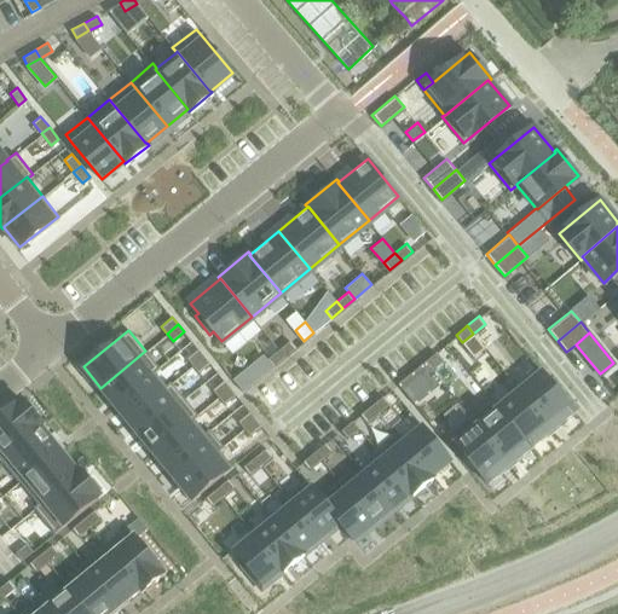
[(278,349),(269,337),(260,345),(270,357),(278,349)]
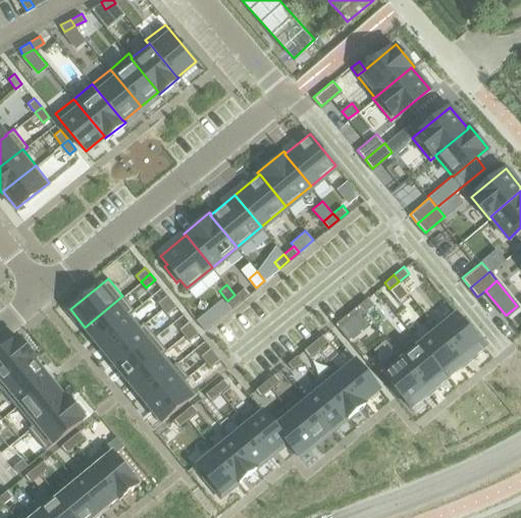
[(245,287),(235,295),(240,301),(250,293),(245,287)]
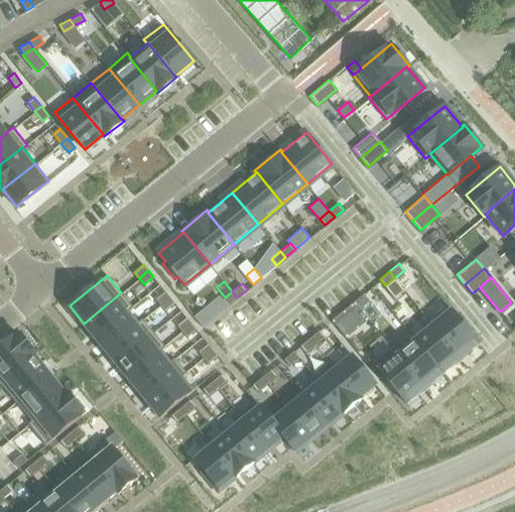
[(165,290),(155,298),(160,304),(170,296),(165,290)]
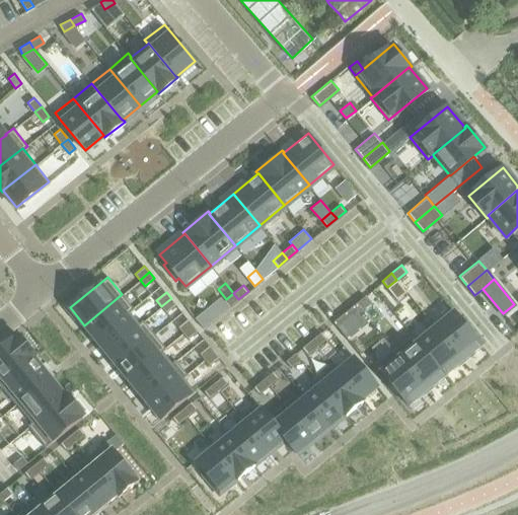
[(233,293),(224,300),(229,306),(238,299),(233,293)]
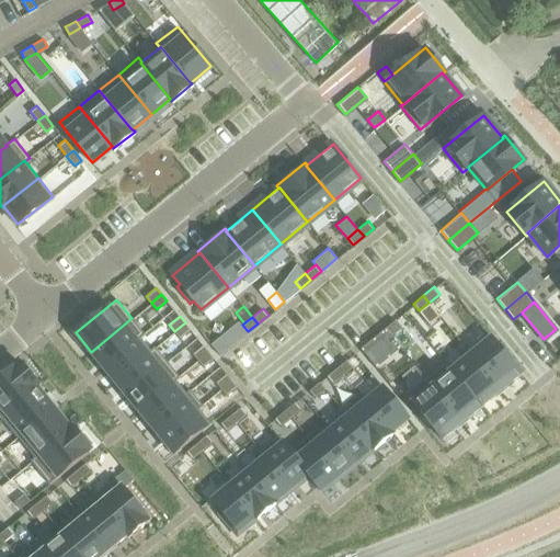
[(132,318),(91,352),(103,365),(139,336),(139,337),(144,333),(132,318)]
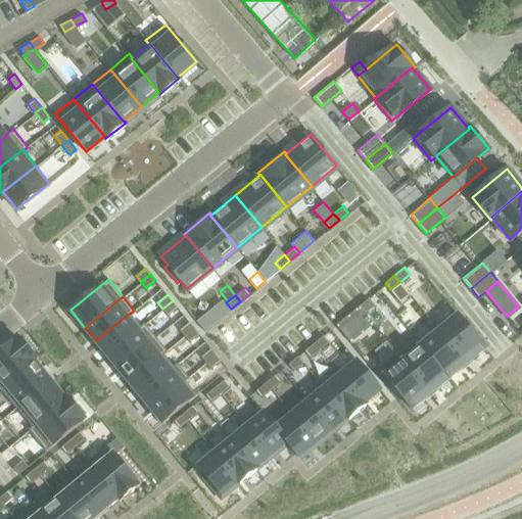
[(369,296),(359,304),(364,311),(374,303),(369,296)]
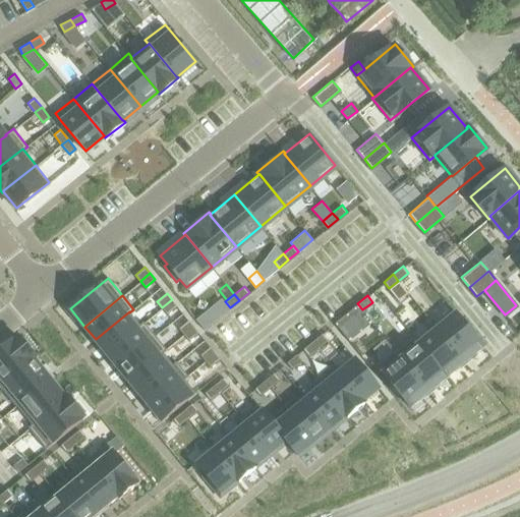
[(172,299),(162,307),(167,313),(177,305),(172,299)]
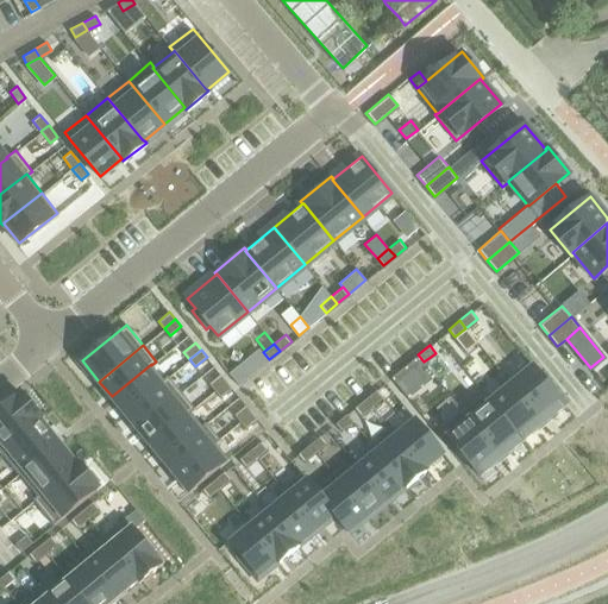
[(418,354),(406,364),(413,371),(424,362),(418,354)]
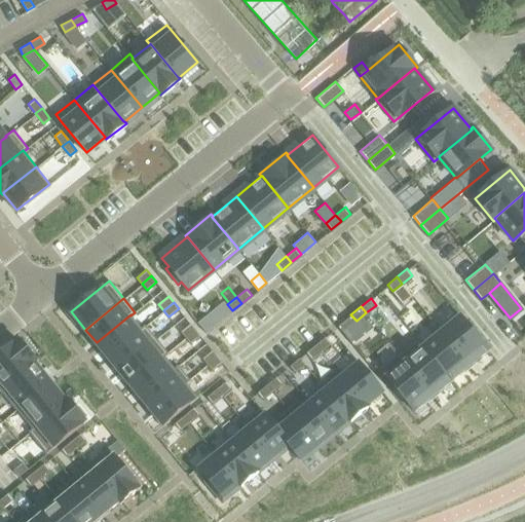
[(457,311),(438,328),(441,331),(469,365),(488,349),(457,311)]
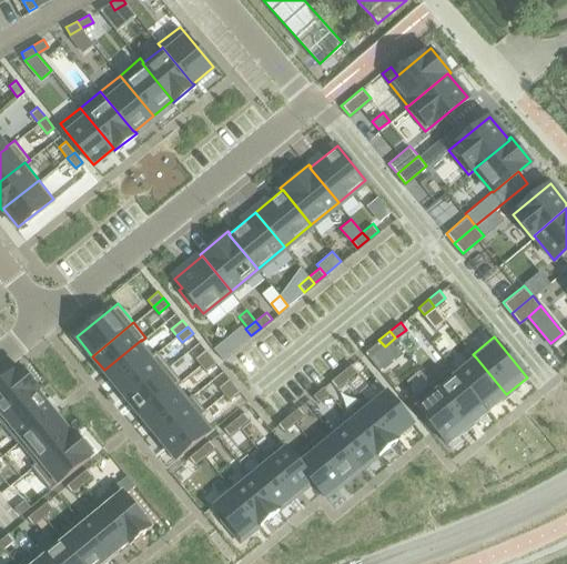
[(223,339),(213,348),(223,359),(232,350),(223,339)]
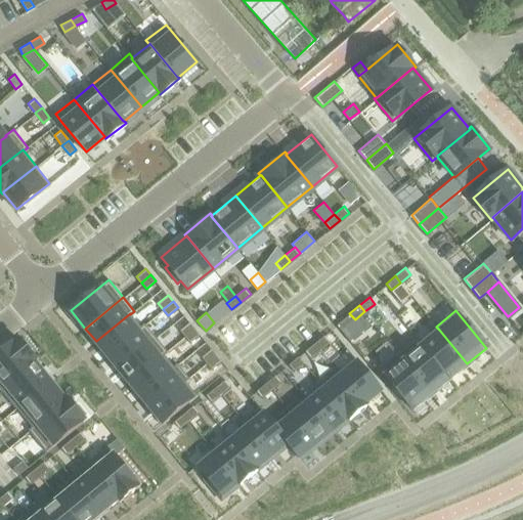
[(130,313),(96,341),(96,342),(106,354),(140,327),(140,326),(130,314),(130,313)]
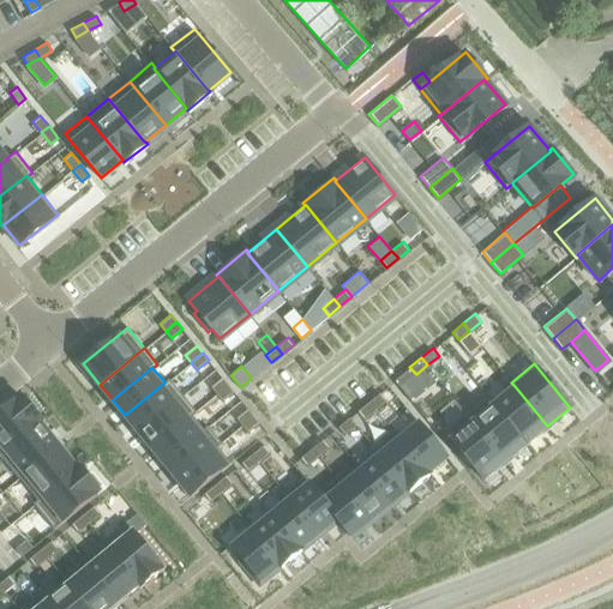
[(222,377),(210,386),(216,393),(228,384),(222,377)]
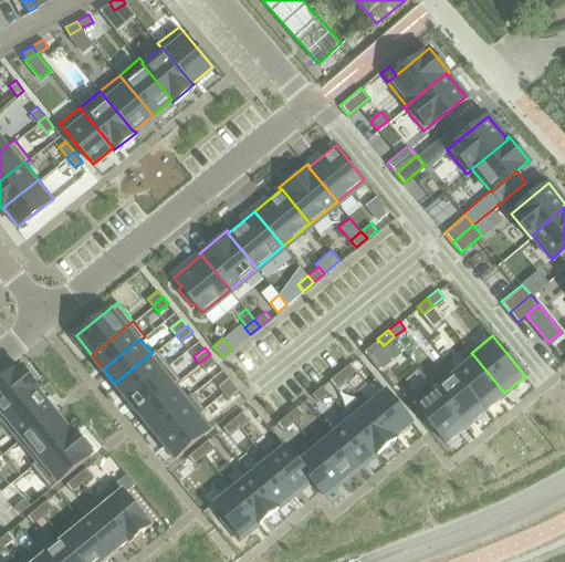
[(152,353),(115,383),(127,397),(168,364),(156,349),(152,352),(152,353)]
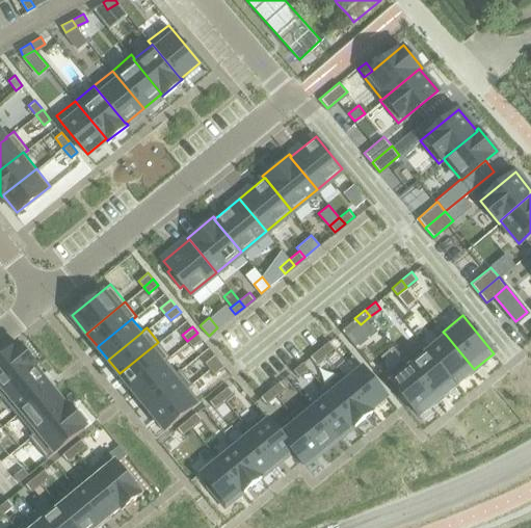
[(197,333),(187,341),(192,347),(203,339),(197,333)]
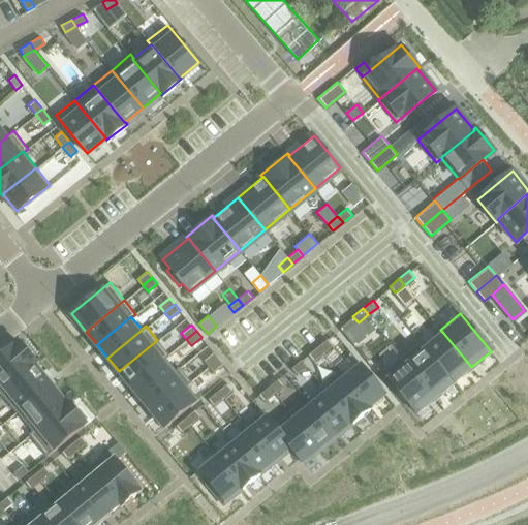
[(427,347),(426,347),(454,381),(471,367),(443,333),(427,347)]
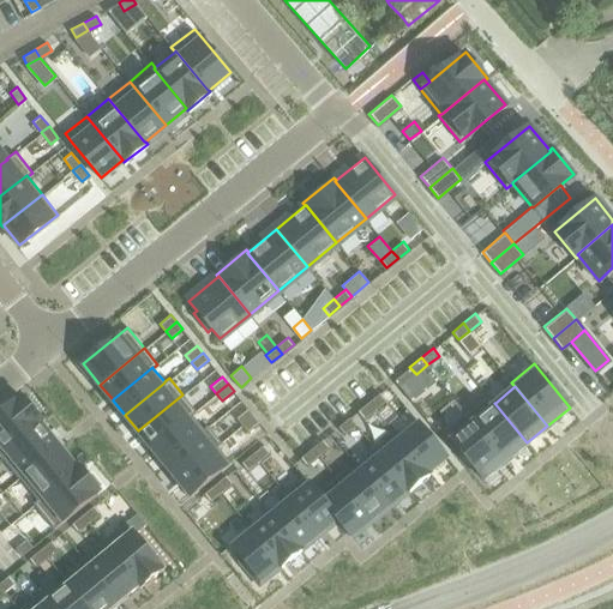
[(379,392),(368,401),(374,409),(385,399),(379,392)]
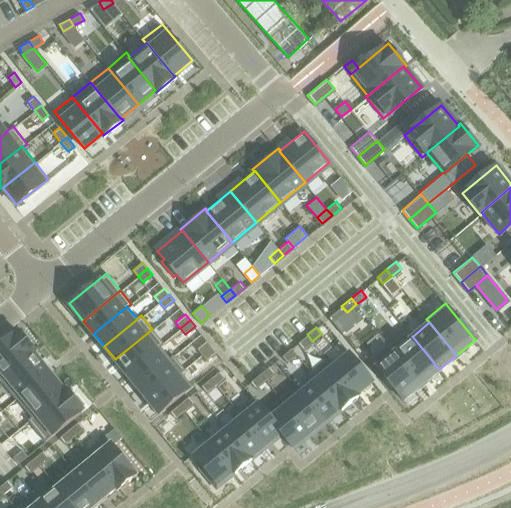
[(406,328),(388,343),(421,384),(439,369),(412,336),(413,336),(406,328)]
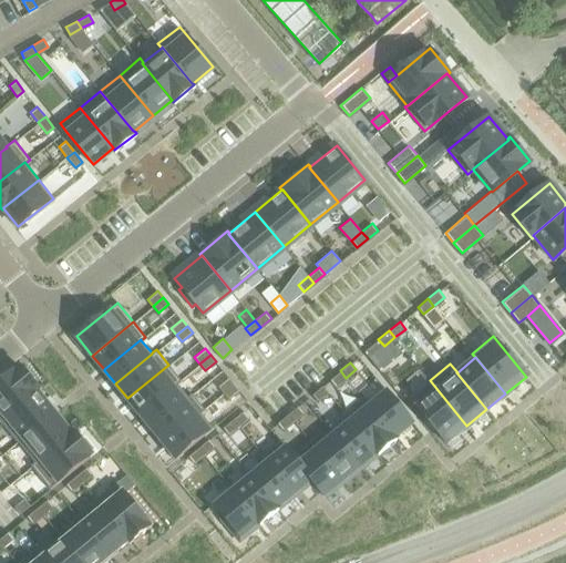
[(20,365),(0,380),(0,420),(0,419),(37,390),(39,389),(31,378),(34,376),(26,366),(22,368),(20,365)]
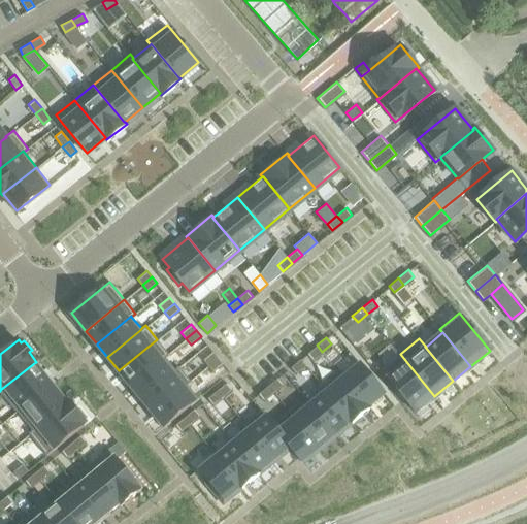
[(157,339),(119,370),(130,384),(164,356),(164,357),(168,354),(157,339)]
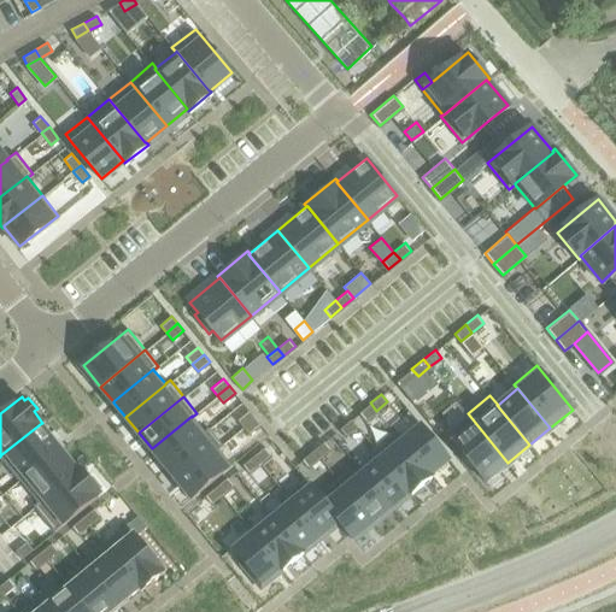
[(370,402),(358,412),(364,419),(376,411),(370,402)]
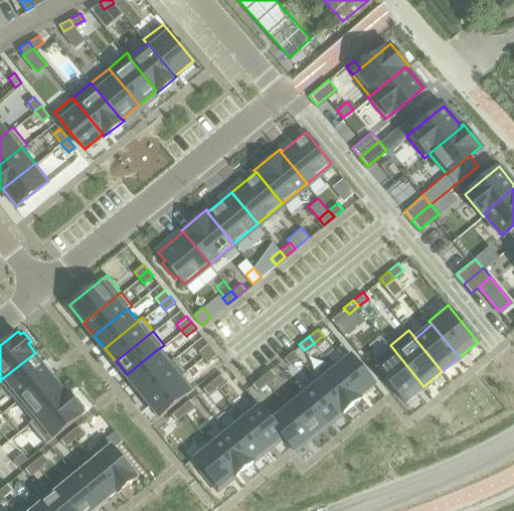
[(207,342),(198,350),(202,356),(212,348),(207,342)]
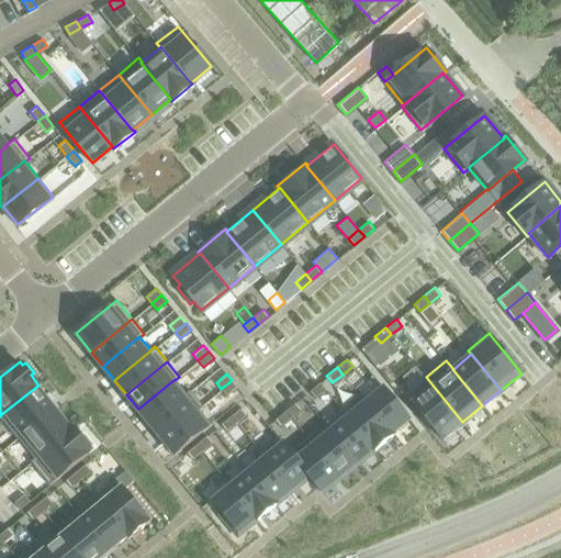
[(426,377),(406,393),(442,438),(462,422),(426,377)]
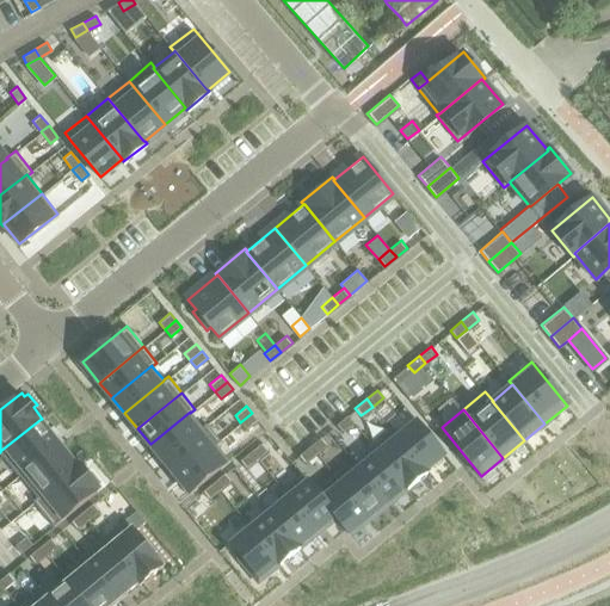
[(190,412),(151,444),(162,459),(202,427),(202,426),(190,413),(190,412)]
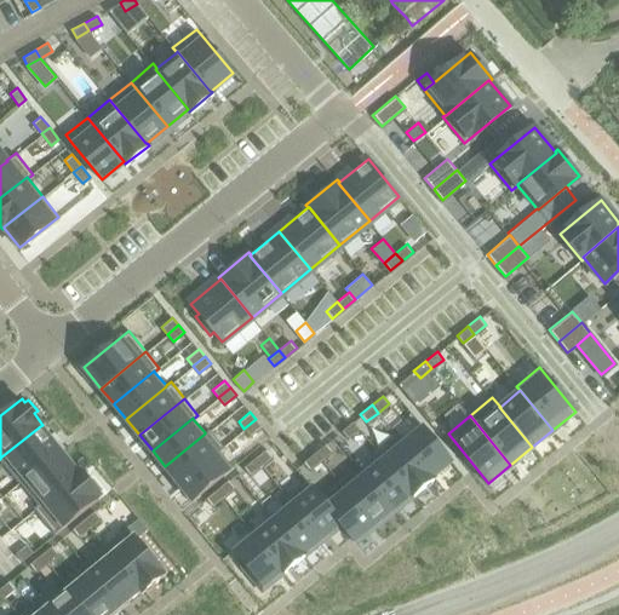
[(256,419),(244,429),(250,436),(262,426),(256,419)]
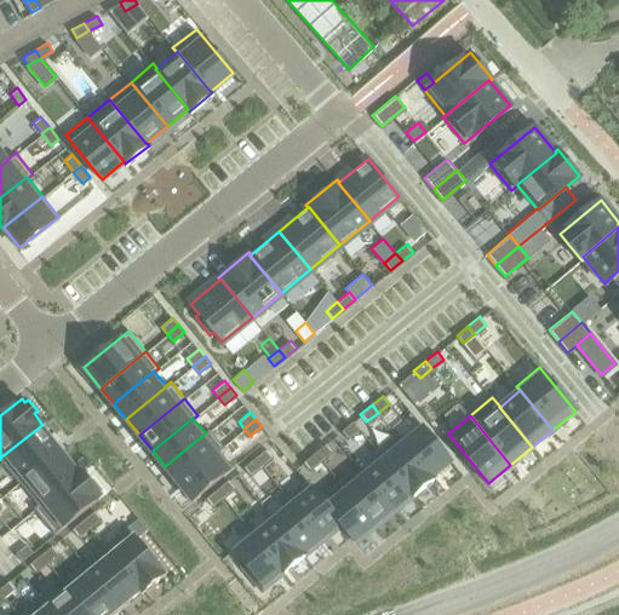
[(353,420),(342,430),(348,437),(359,427),(353,420)]
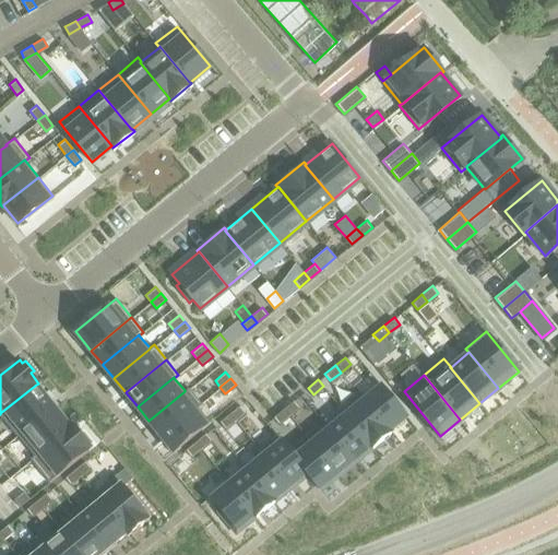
[(360,394),(359,396),(388,429),(389,429),(406,415),(378,380),(360,394)]
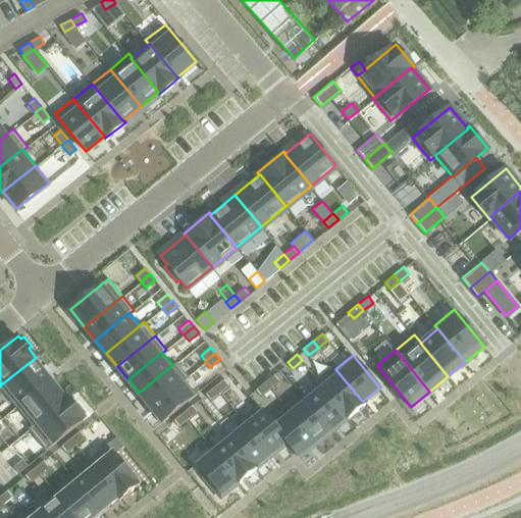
[(34,359),(0,385),(0,386),(16,405),(50,378),(34,359)]
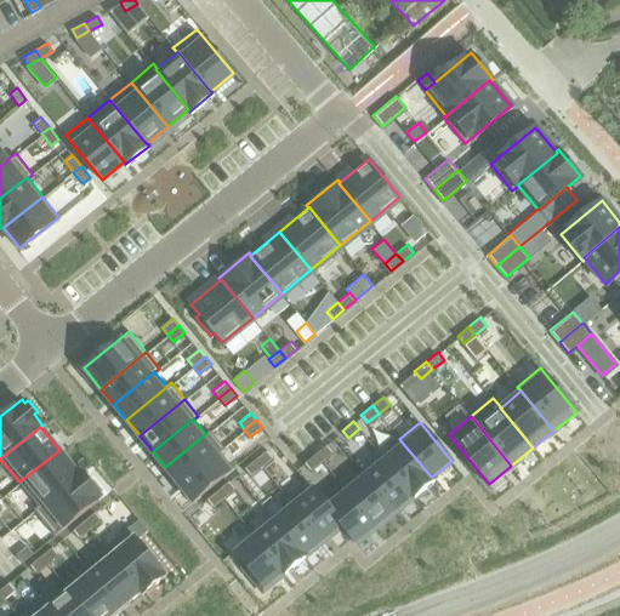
[(205,434),(165,467),(178,483),(219,450),(220,451),(225,448),(210,429),(205,433),(205,434)]
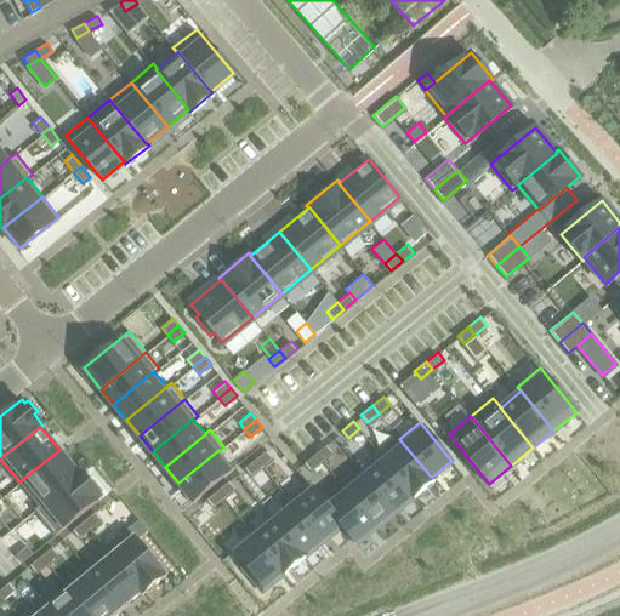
[(397,433),(376,450),(380,455),(381,455),(413,492),(411,494),(413,496),(433,478),(432,477),(431,477),(399,439),(400,438),(397,433)]
